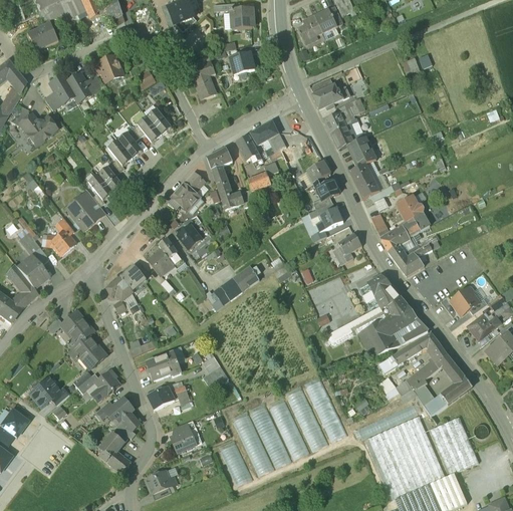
[(14,0),(20,12),(35,5),(38,12),(64,0),(14,0)]
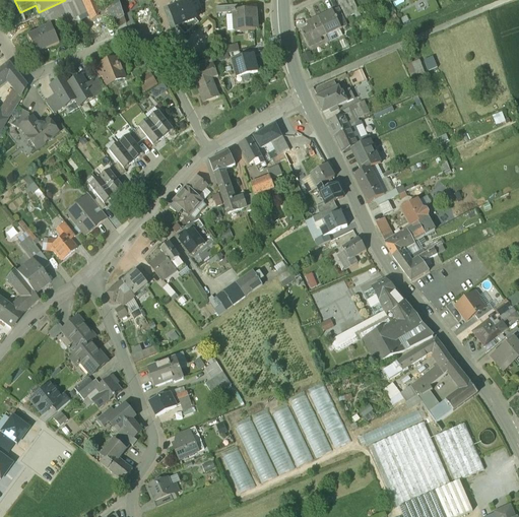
[(80,16),(88,12),(82,0),(65,0),(39,12),(45,25),(51,23),(58,20),(67,21),(69,14),(81,18),(80,16)]
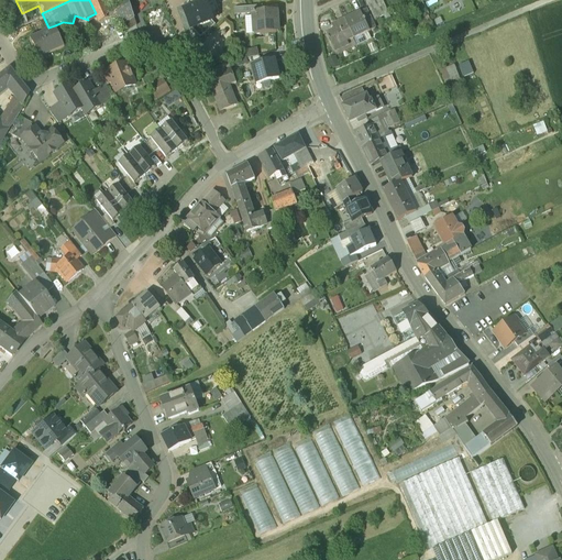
[(89,0),(96,13),(100,22),(108,19),(107,10),(101,0),(89,0)]
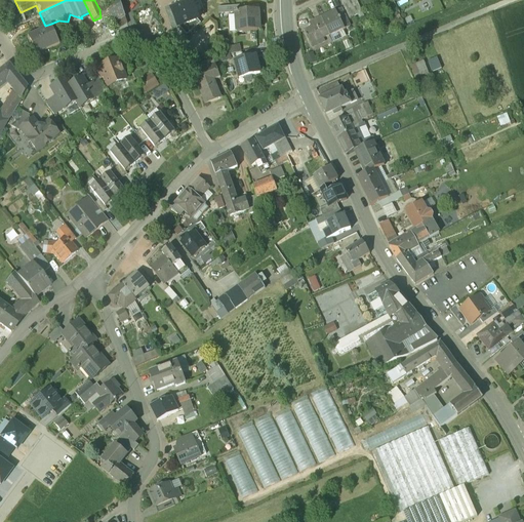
[(109,0),(110,1),(107,2),(106,8),(107,14),(108,14),(116,28),(126,22),(121,4),(119,0),(109,0)]
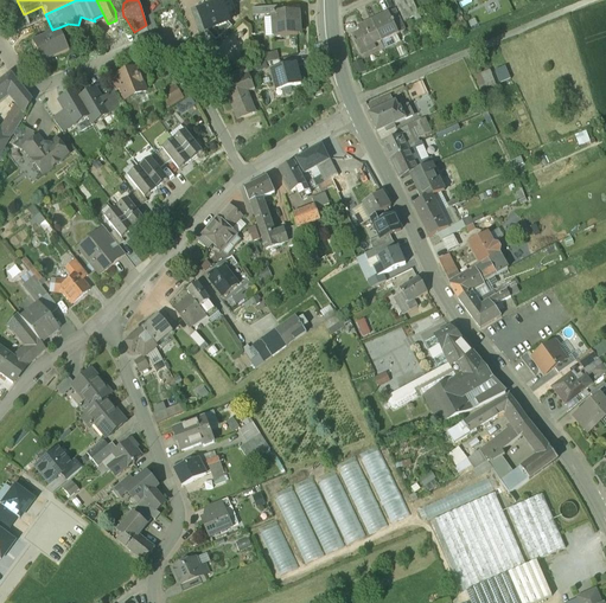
[(221,0),(197,10),(205,27),(227,19),(228,19),(221,0)]
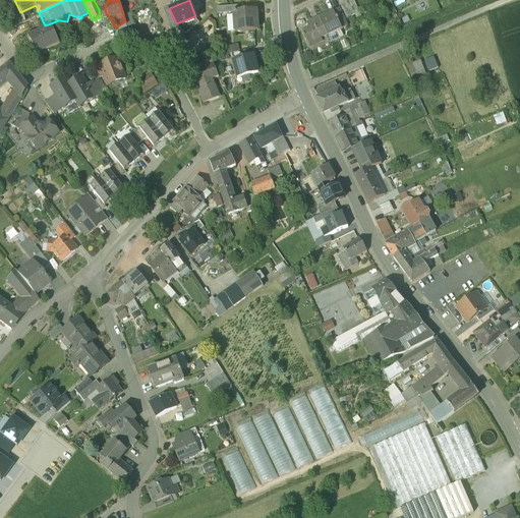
[(338,0),(346,15),(358,9),(354,0),(338,0)]
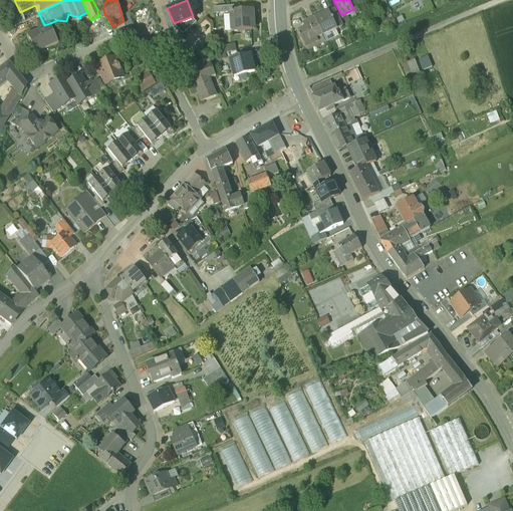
[(385,0),(390,10),(402,4),(400,0),(385,0)]
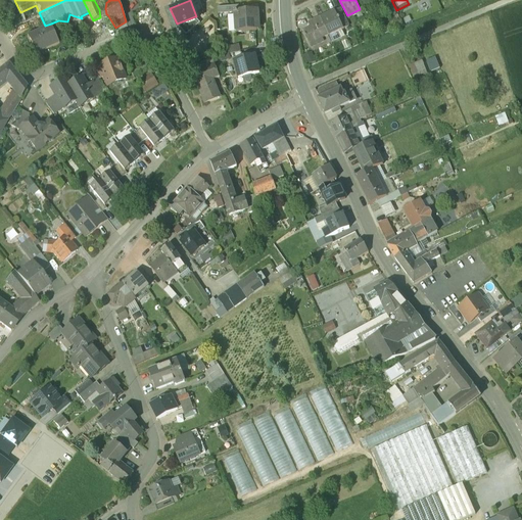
[(338,6),(306,21),(309,27),(301,30),(303,34),(310,47),(322,41),(320,38),(347,25),(338,6)]
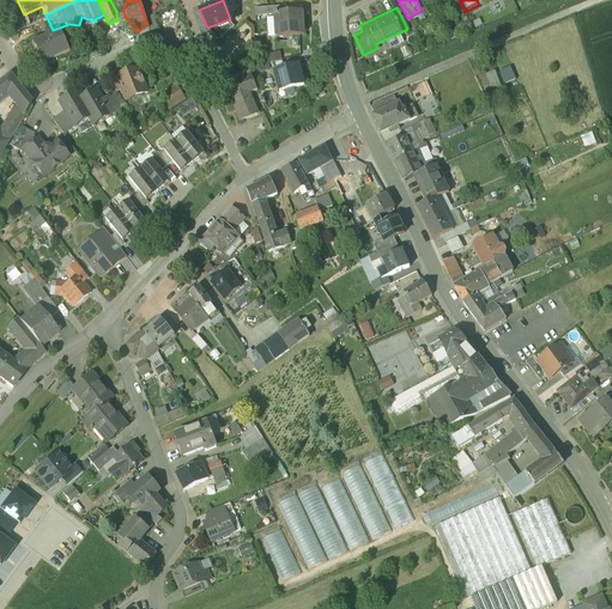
[(285,11),(271,12),(271,13),(273,13),(276,35),(300,34),(298,22),(301,22),(301,10),(285,11)]
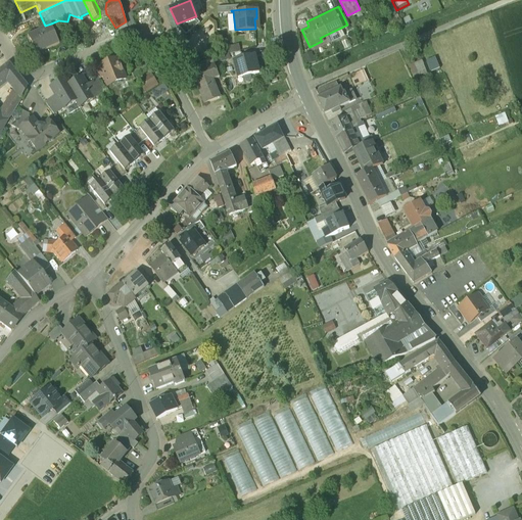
[(82,18),(69,14),(67,21),(79,27),(82,18)]
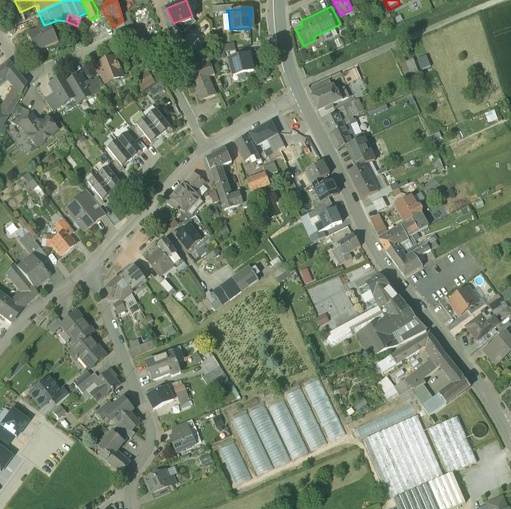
[(173,23),(181,31),(194,20),(191,16),(173,23)]
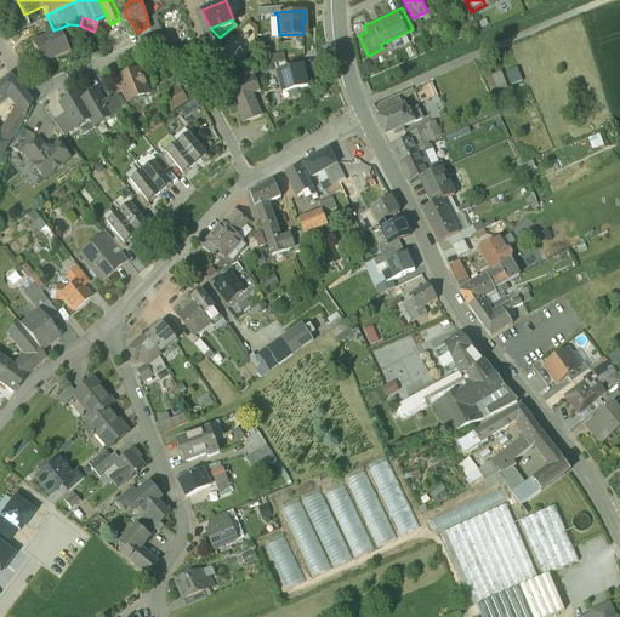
[(53,30),(29,41),(39,62),(55,55),(56,57),(70,51),(61,28),(53,30)]
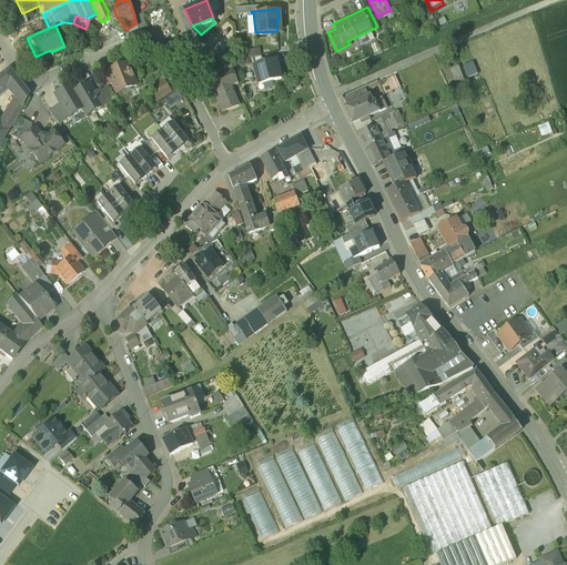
[(272,50),(253,56),(254,61),(274,56),(272,50)]
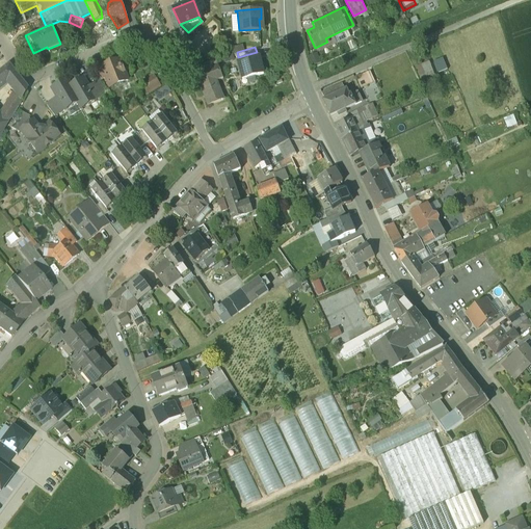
[(258,54),(236,59),(241,77),(263,72),(258,54)]
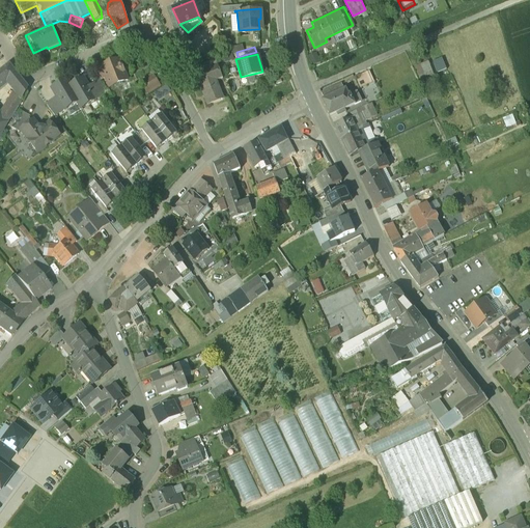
[(119,59),(102,65),(109,85),(127,78),(119,59)]
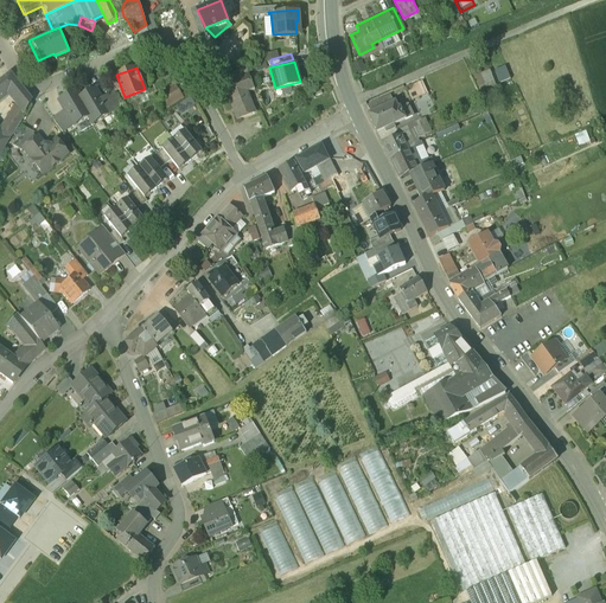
[(486,89),(496,85),(488,68),(472,74),(478,85),(484,83),(486,89)]
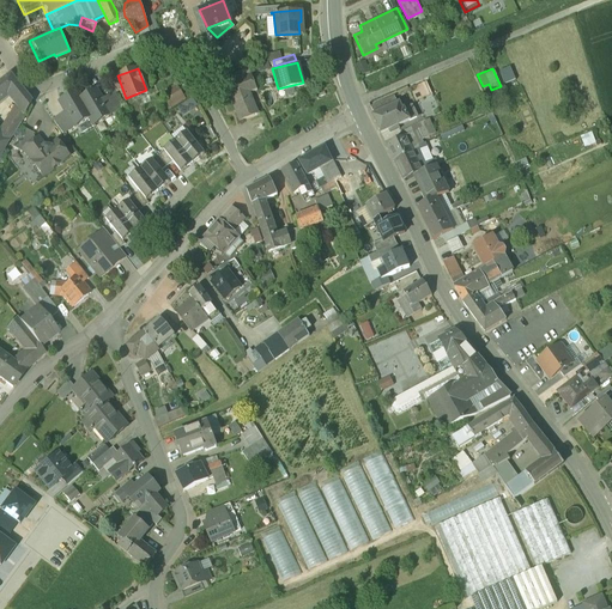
[(7,73),(0,78),(0,96),(6,91),(16,84),(7,73)]
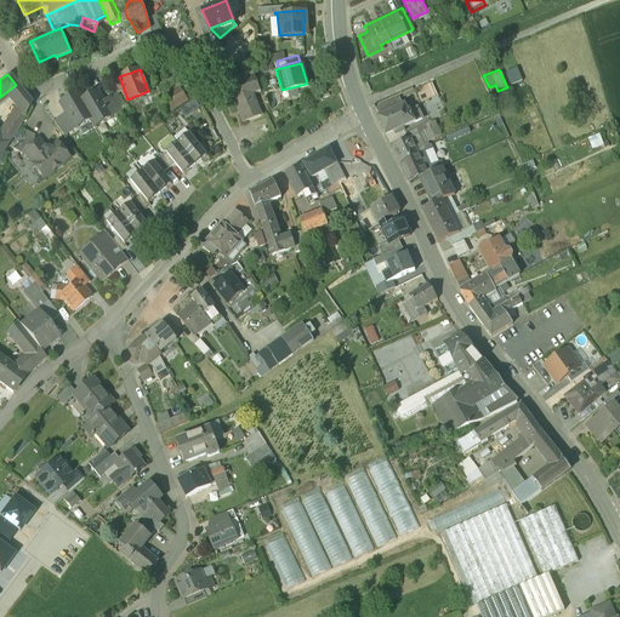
[(254,74),(237,80),(242,93),(233,97),(242,120),(261,113),(252,91),(260,89),(254,74)]
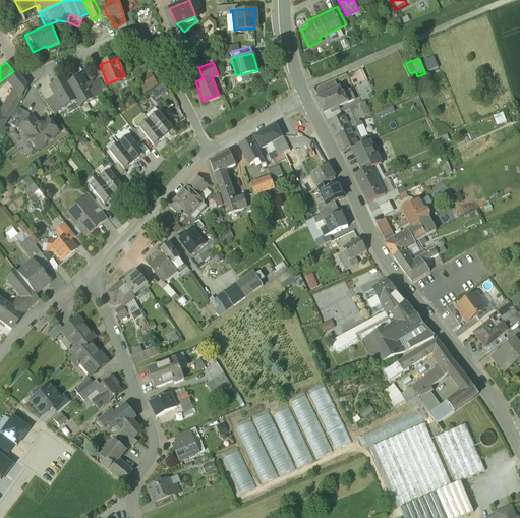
[(352,84),(363,78),(358,68),(347,74),(352,84)]
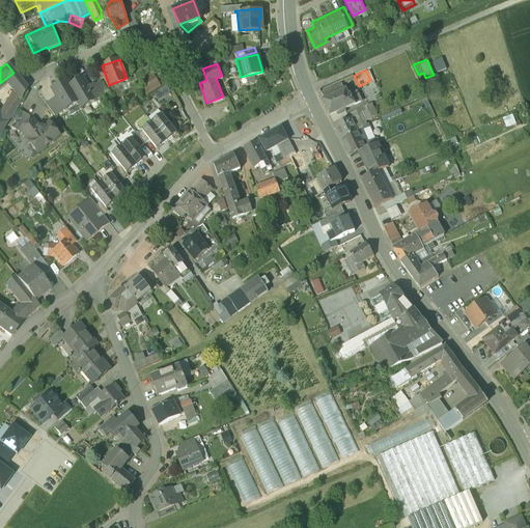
[(20,80),(14,73),(5,79),(11,87),(20,80)]
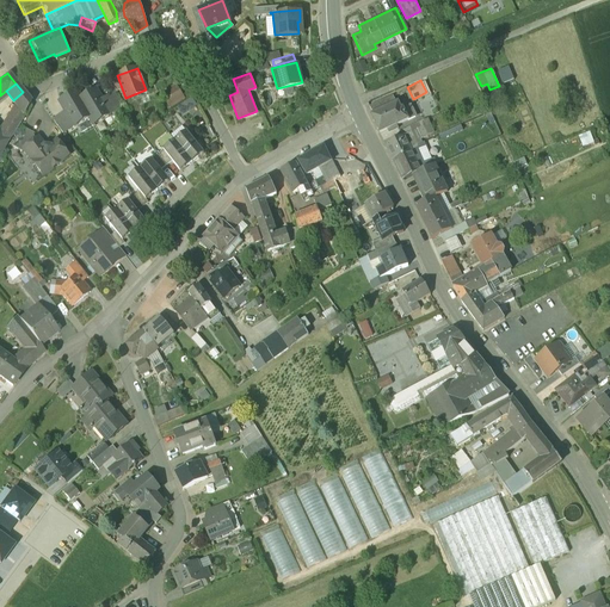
[(183,97),(174,84),(168,87),(172,95),(166,99),(170,105),(183,97)]
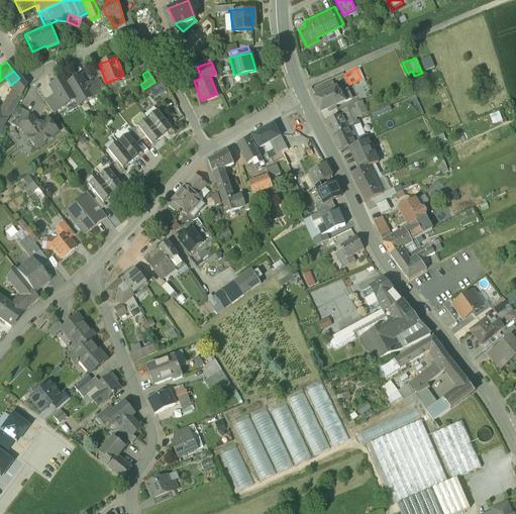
[(86,82),(81,74),(69,81),(65,75),(50,84),(56,92),(64,105),(76,97),(79,103),(94,94),(86,82)]
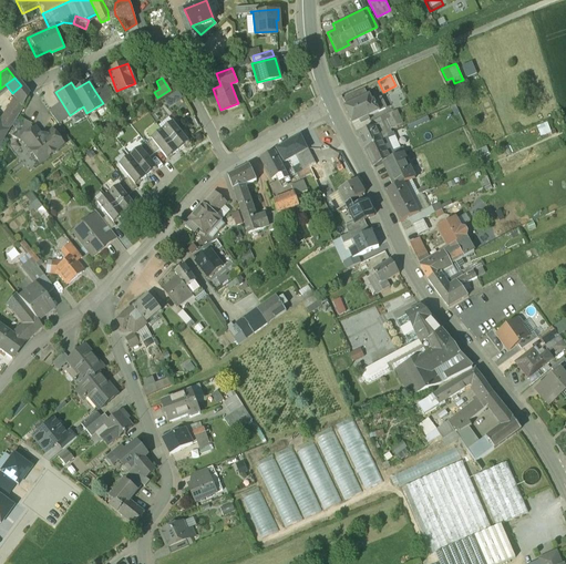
[(105,83),(94,90),(103,103),(112,99),(105,83)]
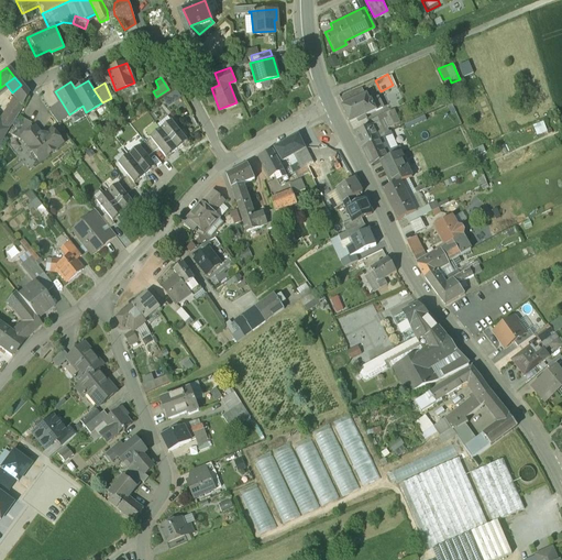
[(0,138),(26,92),(21,85),(12,92),(14,95),(0,117),(0,138)]
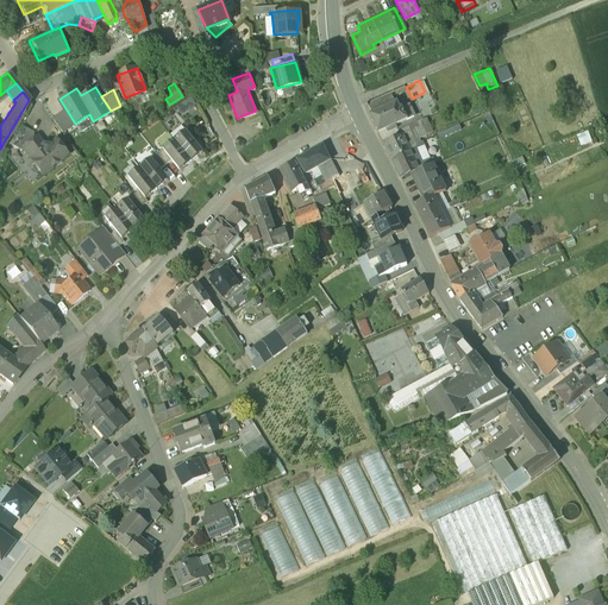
[(181,111),(199,104),(194,94),(177,101),(181,111)]
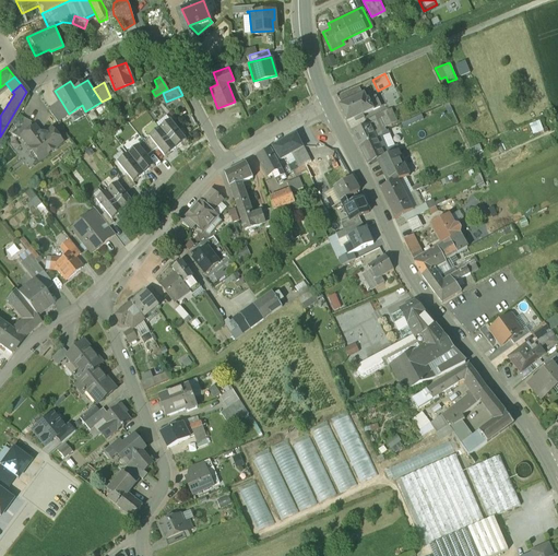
[(358,86),(337,96),(341,103),(339,104),(346,120),(371,107),(367,98),(365,99),(358,86)]
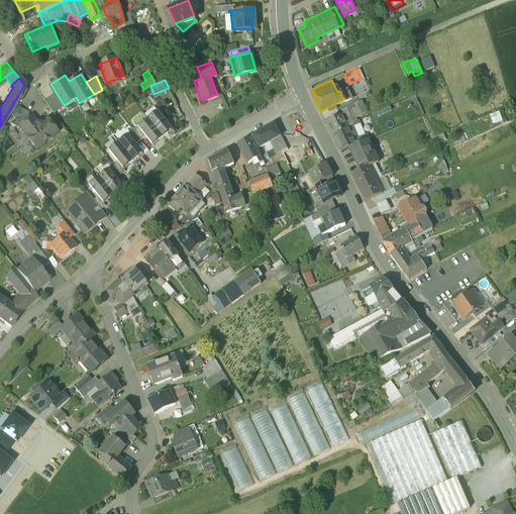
[(56,92),(43,99),(53,111),(64,105),(56,92)]
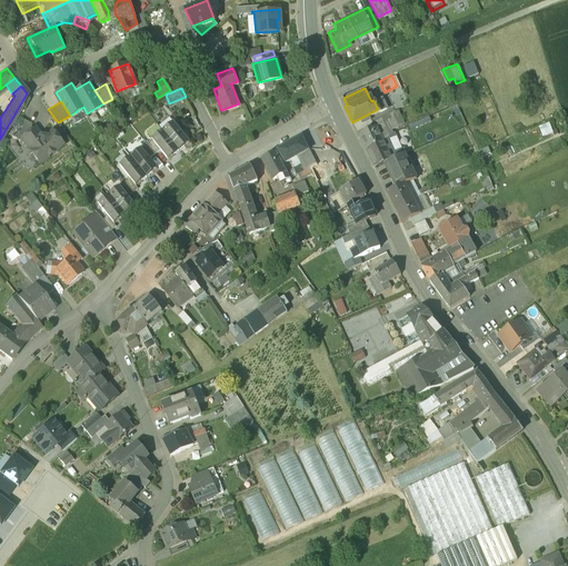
[(390,128),(402,121),(397,109),(370,122),(371,126),(376,123),(386,119),(390,128)]
